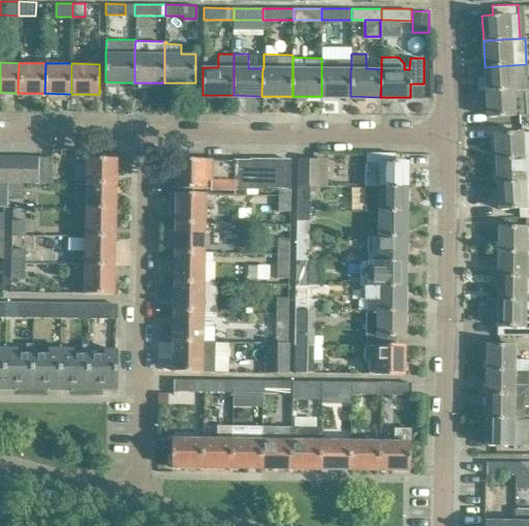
[(486,90),(514,89),(528,88),(526,64),(485,67),(486,90)]
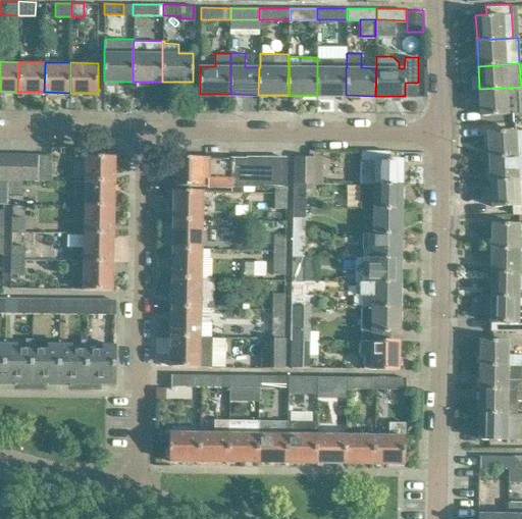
[(346,95),(346,67),(317,67),(317,95),(346,95)]
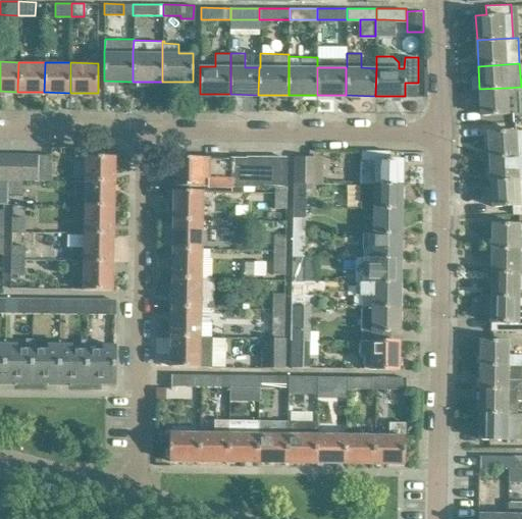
[(507,88),(479,89),(481,114),(508,112),(507,88)]
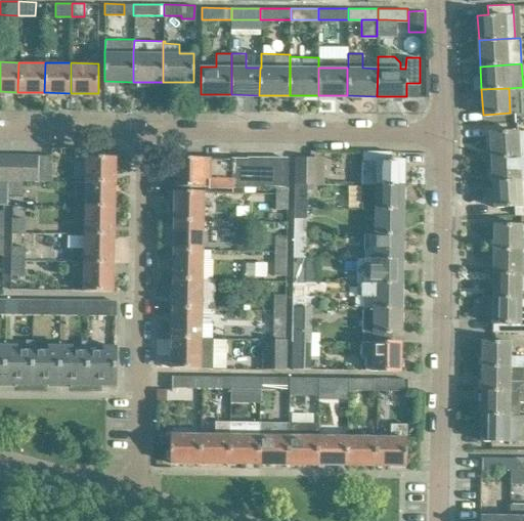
[(491,156),(523,154),(523,129),(517,130),(490,131),(491,156)]
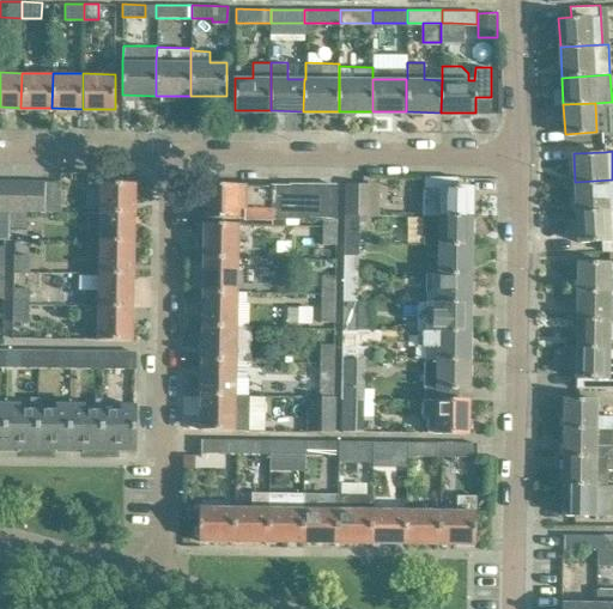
[(0,208),(11,209),(12,180),(0,180),(0,208)]
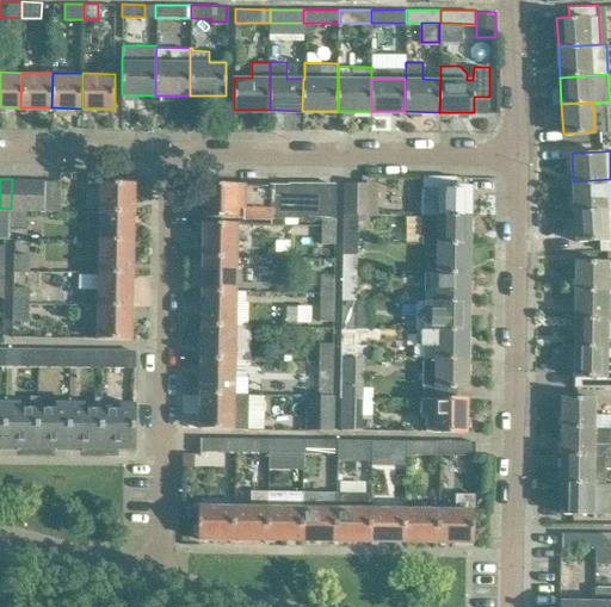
[(26,209),(28,179),(12,179),(11,209),(26,209)]
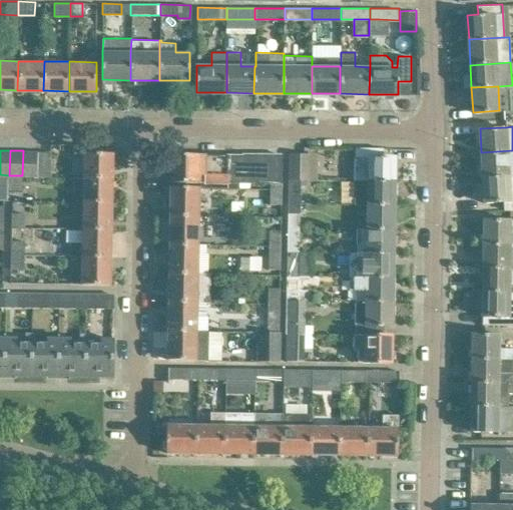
[(37,175),(37,151),(37,150),(23,150),(22,175),(37,175)]
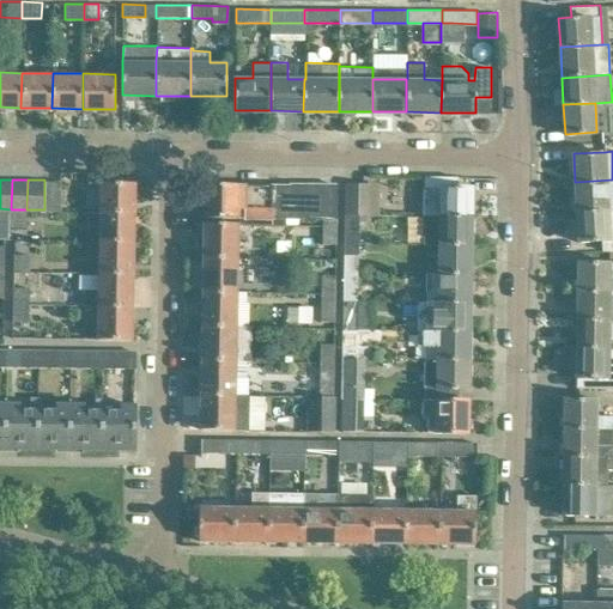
[(576,212),(612,209),(612,180),(575,182),(576,212)]
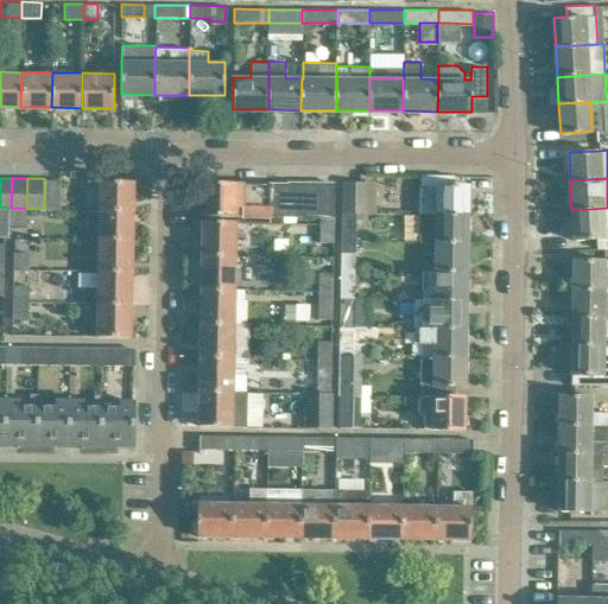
[(44,179),(44,208),(59,208),(59,179),(44,179)]
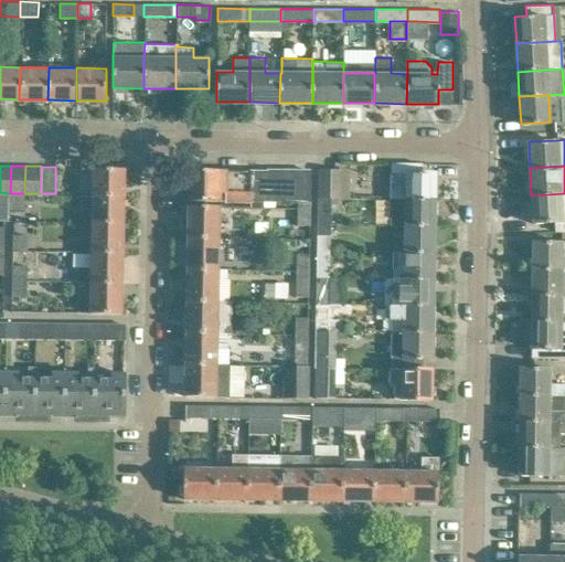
[(81,194),(124,195),(125,168),(92,167),(92,194),(81,194)]
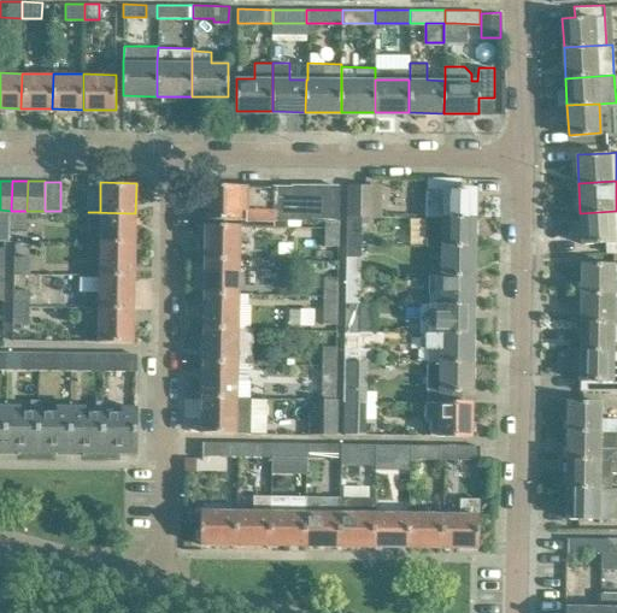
[(324,225),(339,225),(339,184),(292,184),(292,186),(240,186),(240,184),(206,183),(206,218),(240,218),(240,208),(274,208),(274,218),(324,219),(324,225)]
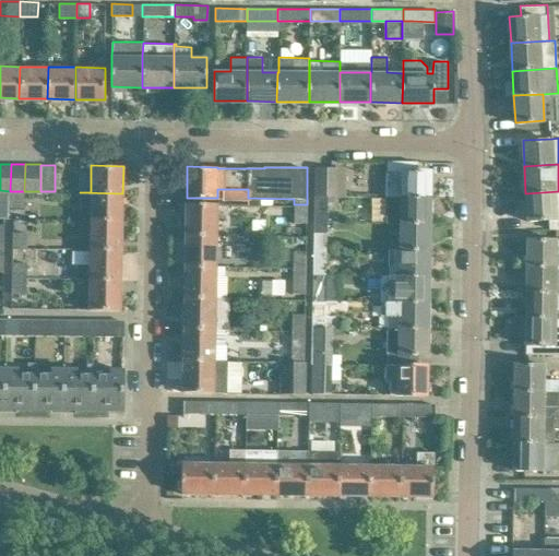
[(314,196),(328,196),(328,190),(331,190),(332,167),(316,167),(314,196)]
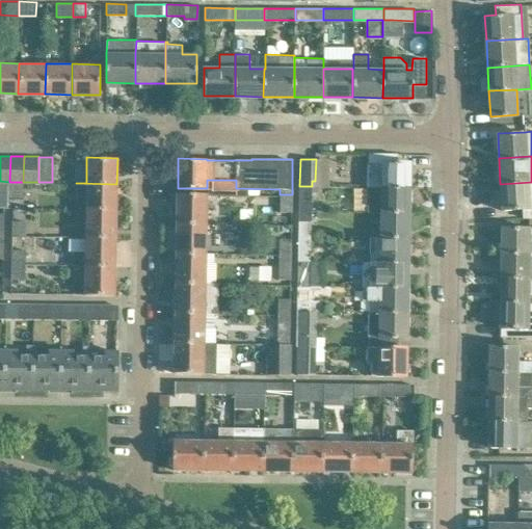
[(382,187),(409,187),(409,161),(382,161),(367,161),(367,186),(382,187)]
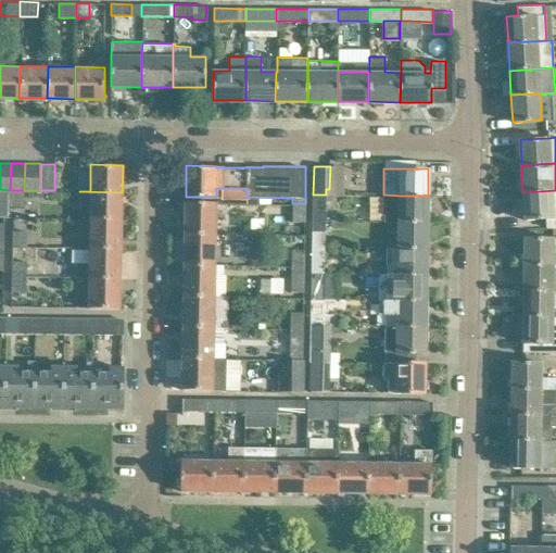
[(10,190),(0,189),(0,214),(5,214),(5,202),(9,202),(9,204),(10,204),(10,190)]
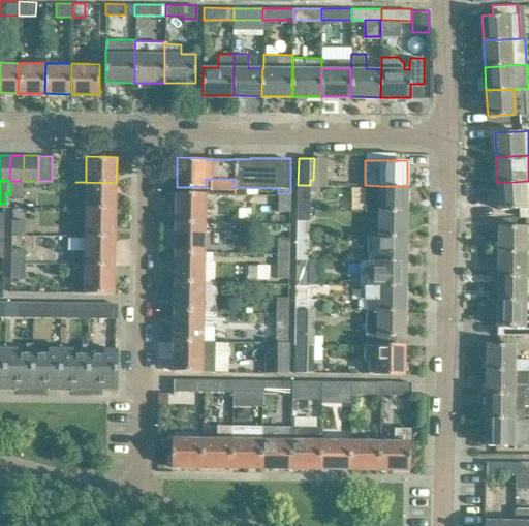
[(9,181),(9,194),(23,194),(23,181),(9,181)]
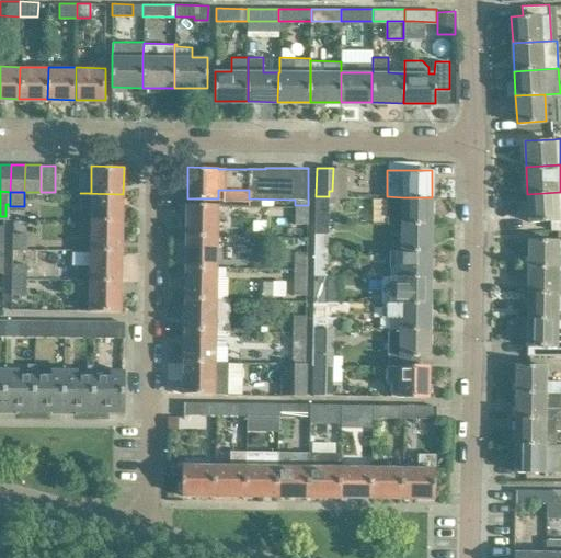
[(560,192),(527,194),(529,220),(553,219),(554,229),(560,228),(560,192)]
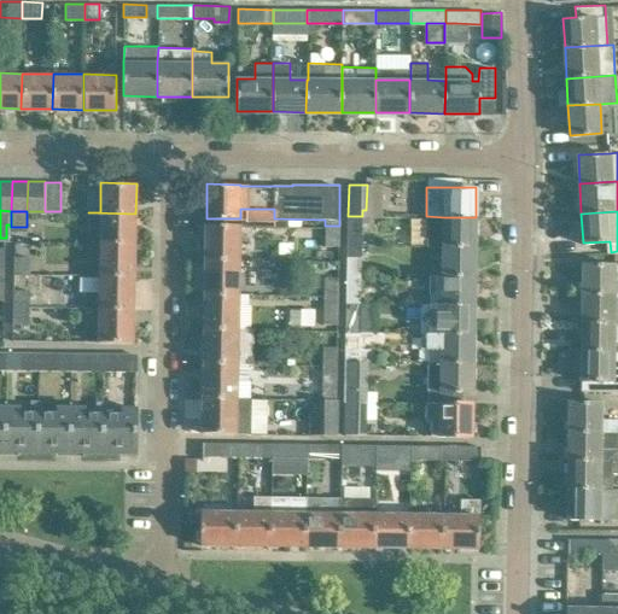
[(135,243),(135,214),(88,212),(88,227),(100,227),(99,243),(135,243)]
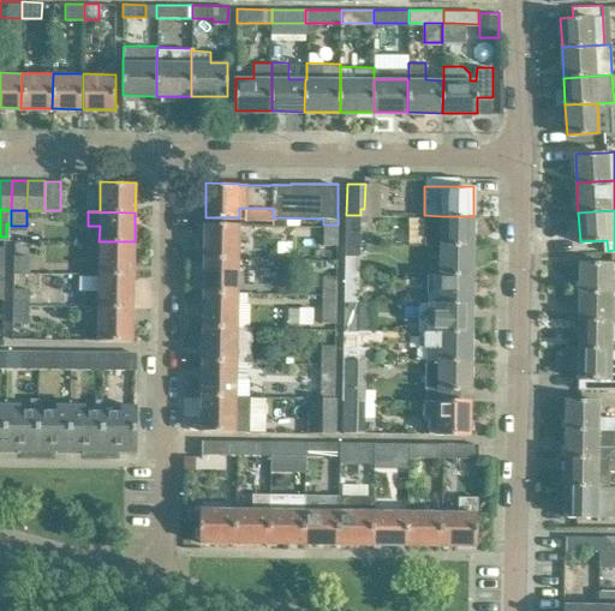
[(359,244),(360,215),(346,215),(346,244),(359,244)]
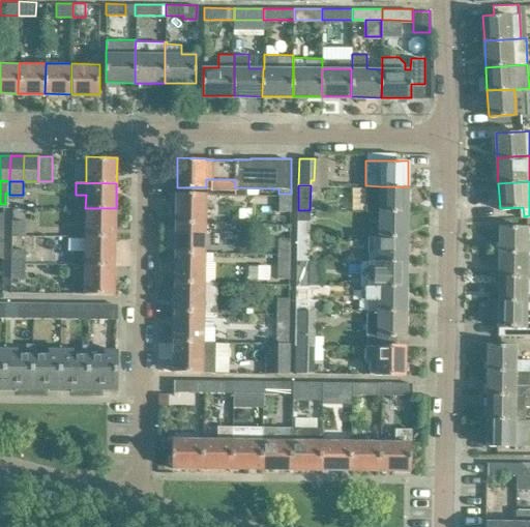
[(408,211),(408,186),(381,186),(381,198),(366,197),(365,210),(380,210),(380,211),(408,211)]
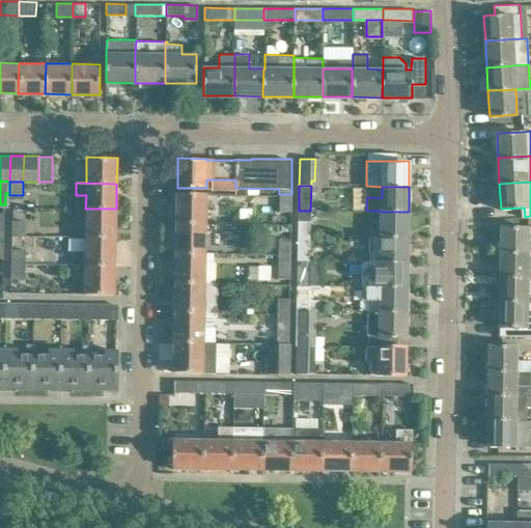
[(176,222),(205,223),(205,193),(177,192),(176,222)]
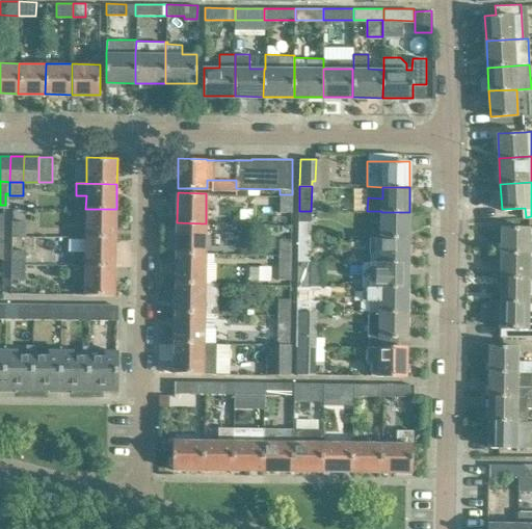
[(292,211),(292,194),(280,194),(280,211),(292,211)]
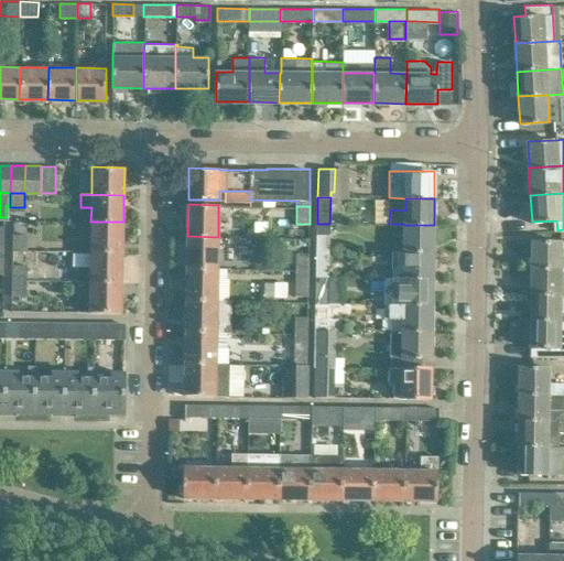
[(122,254),(123,222),(90,222),(90,254),(122,254)]
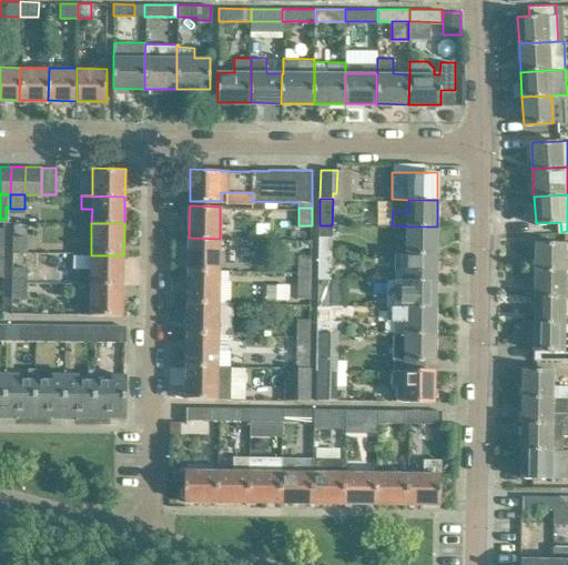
[(332,253),(332,225),(320,225),(318,253),(332,253)]
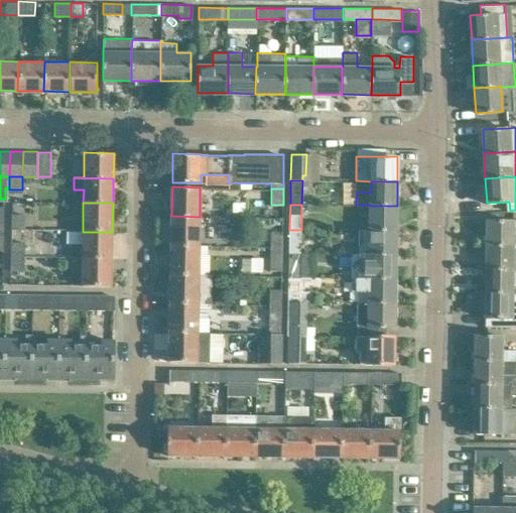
[(396,230),(397,206),(370,206),(370,229),(360,229),(360,230),(396,230)]
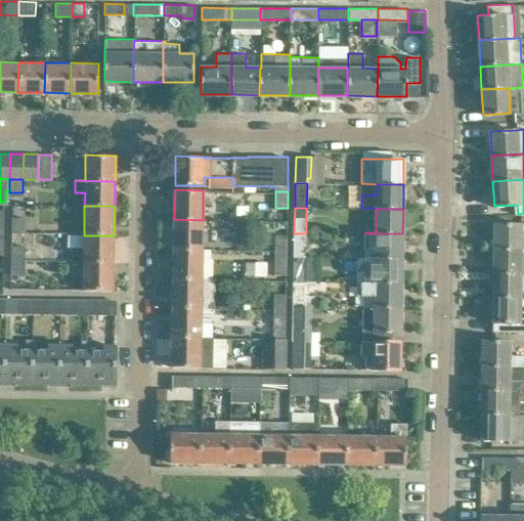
[(11,232),(25,233),(26,217),(11,217),(11,232)]
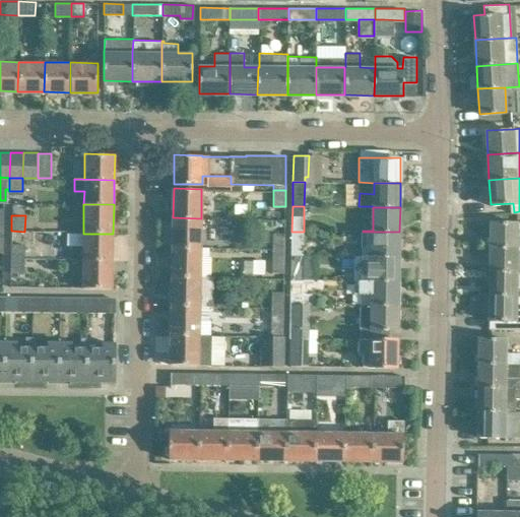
[(200,247),(201,218),(173,217),(173,247),(200,247)]
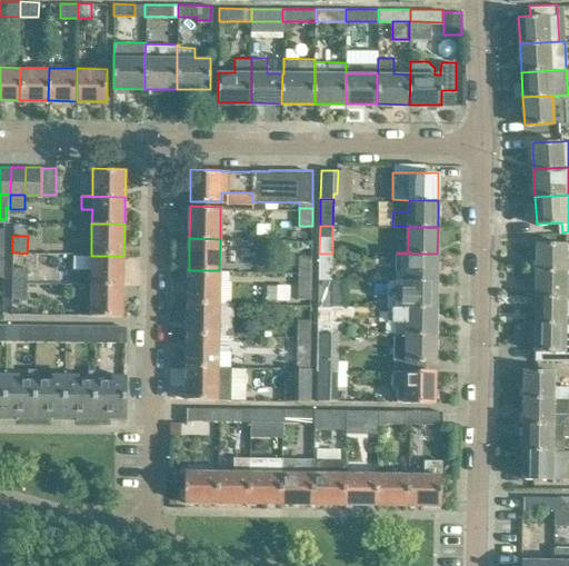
[(537,270),(568,269),(568,242),(537,242),(537,270)]
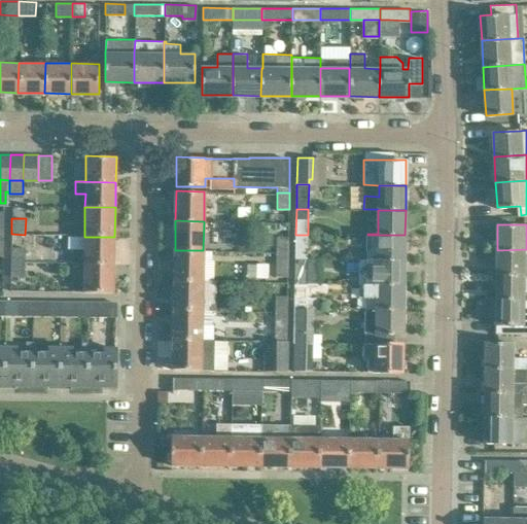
[(307,258),(308,235),(295,235),(295,257),(307,258)]
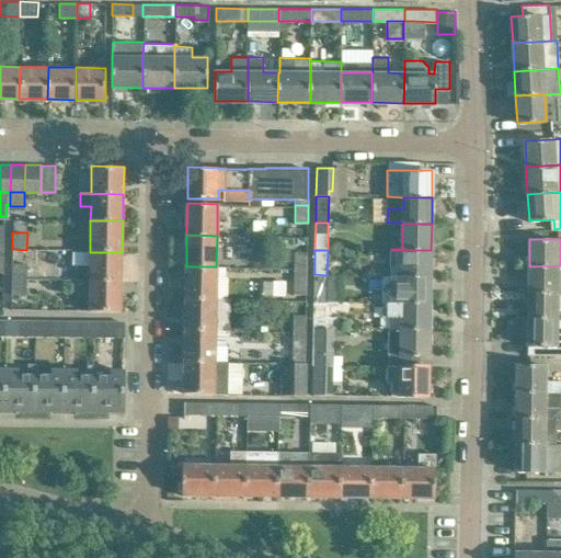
[(431,276),(431,250),(391,250),(390,276),(431,276)]
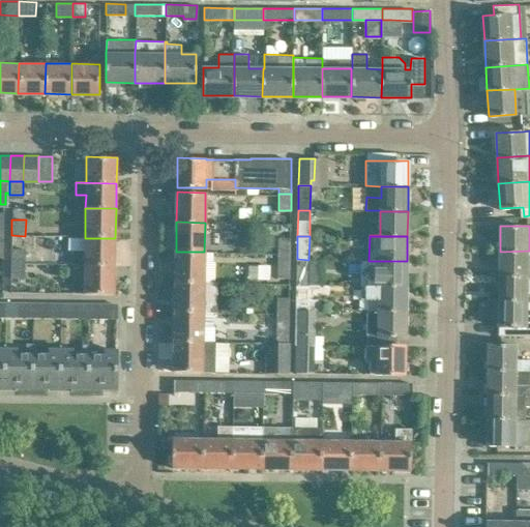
[(277,254),(290,254),(290,237),(278,237),(277,254)]
